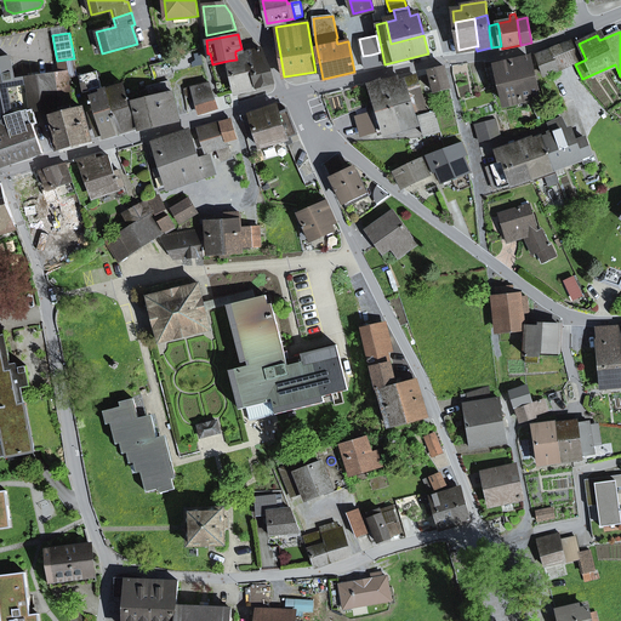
[(559,46),(563,53),(574,49),(570,41),(559,46)]
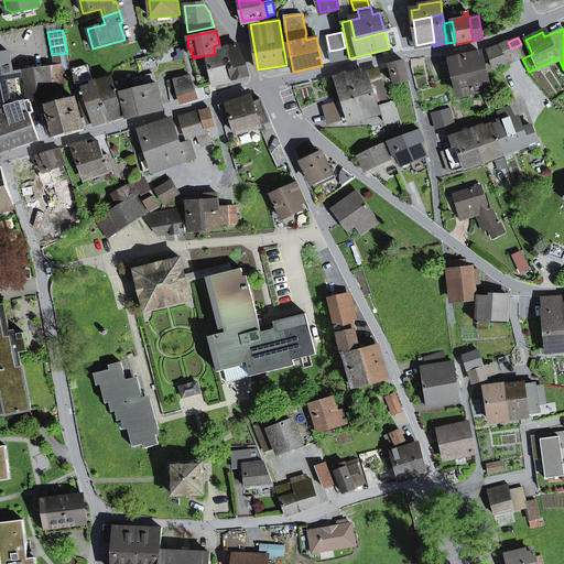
[(518,54),(514,55),(511,49),(508,42),(500,44),(505,54),(508,64),(520,58),(518,54)]
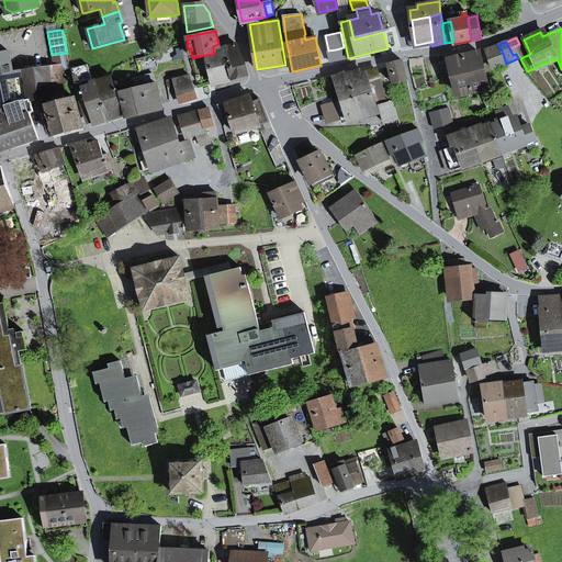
[(239,57),(236,44),(224,46),(225,52),(228,63),(233,78),(248,76),(242,57),(239,57)]
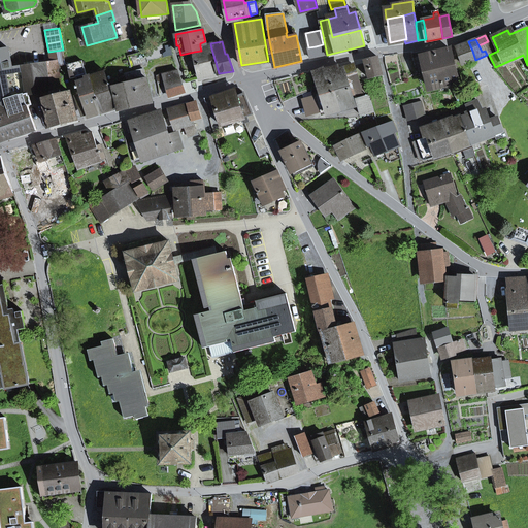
[(457,46),(460,55),(472,51),(468,41),(457,46)]
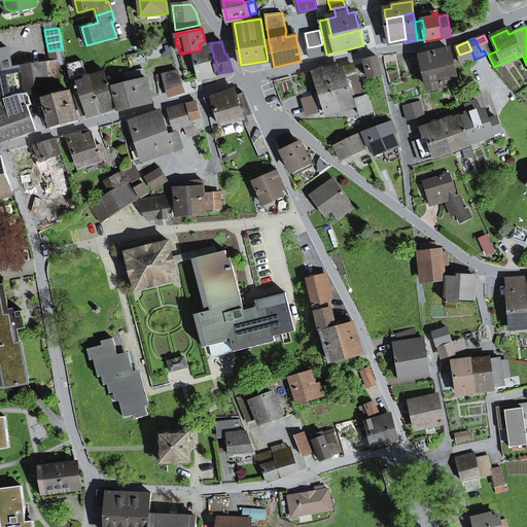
[(486,55),(491,51),(487,41),(478,45),(481,51),(484,50),(486,55)]
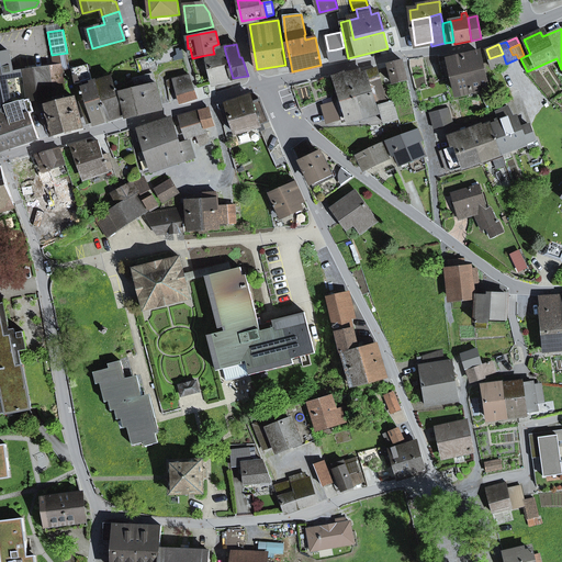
[(209,65),(212,82),(233,78),(228,63),(225,52),(224,46),(213,49),(214,54),(206,55),(206,58),(209,65)]
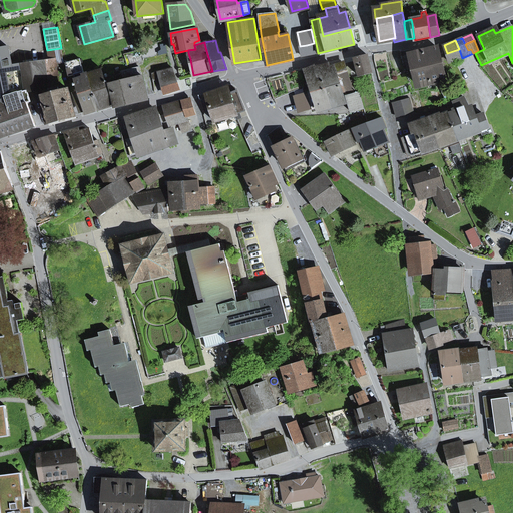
[(316,53),(314,43),(307,45),(309,54),(316,53)]
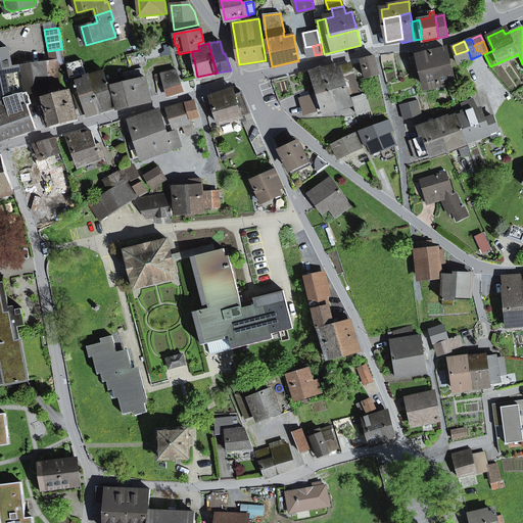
[(305,47),(306,57),(315,55),(313,46),(305,47)]
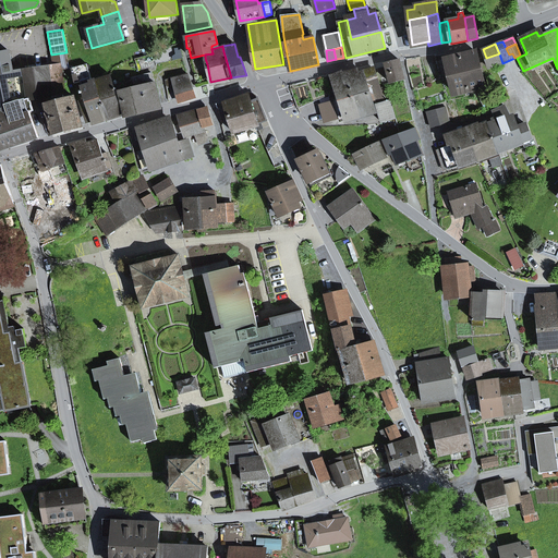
[(0,53),(0,142),(2,149),(39,137),(29,112),(34,111),(31,100),(46,98),(48,98),(47,95),(53,94),(50,67),(13,72),(10,51),(0,53)]
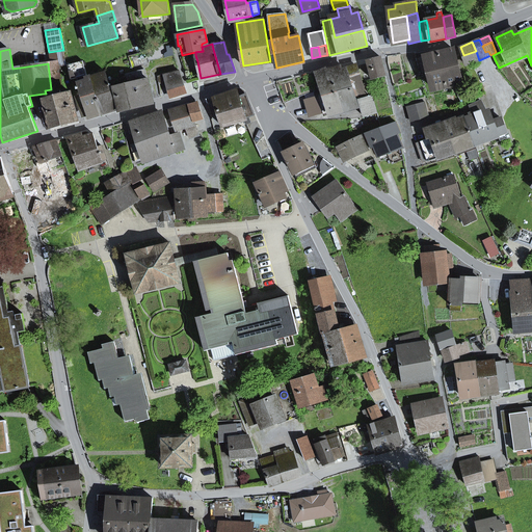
[(51,60),(64,57),(63,50),(49,52),(51,60)]
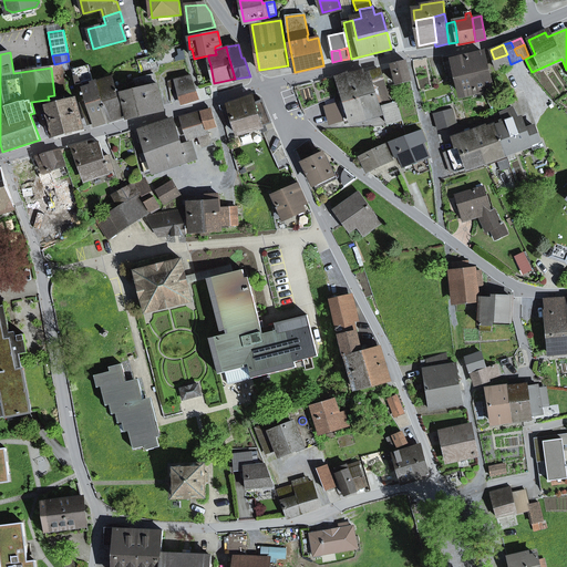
[(484,53),(453,60),(456,78),(488,70),(484,53)]
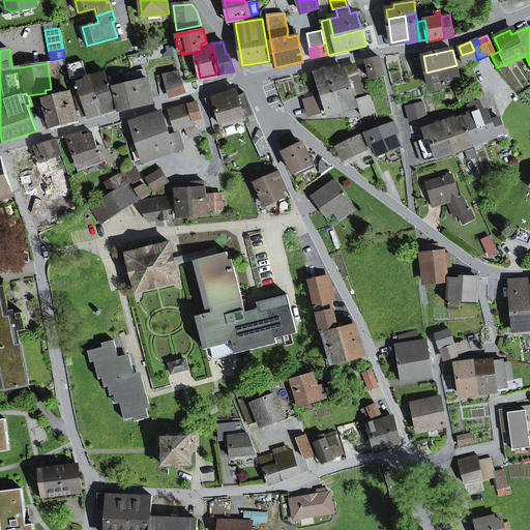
[(465,64),(477,60),(474,51),(462,55),(465,64)]
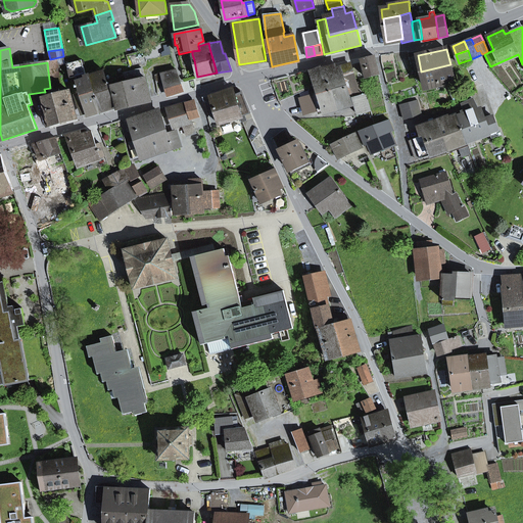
[(361,59),(366,78),(379,75),(374,56),(361,59)]
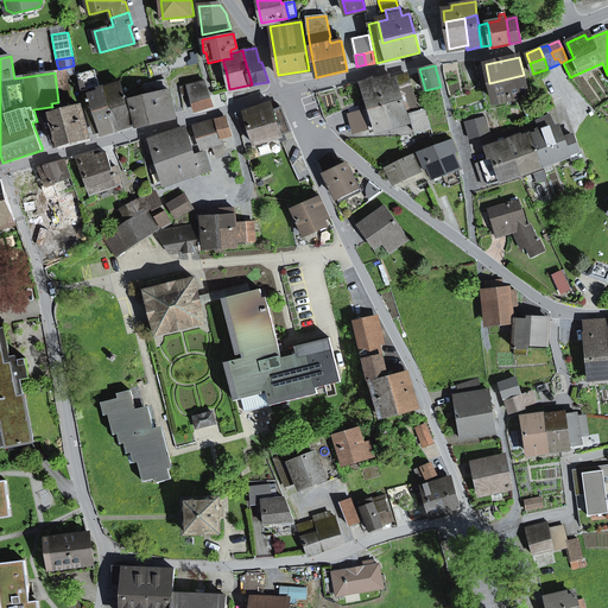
[(55,73),(58,102),(51,103),(52,107),(50,107),(51,114),(64,111),(63,105),(69,103),(70,103),(69,94),(67,70),(55,71),(55,73)]
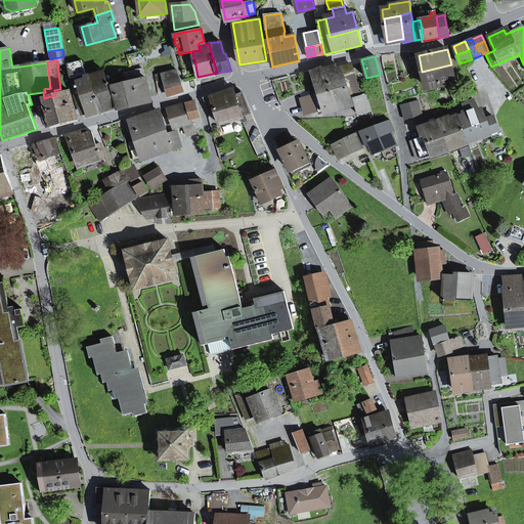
[(77,88),(78,87),(80,93),(87,115),(101,111),(90,76),(86,77),(82,60),(67,63),(70,78),(77,77),(79,83),(77,83),(78,86),(77,86),(77,88)]
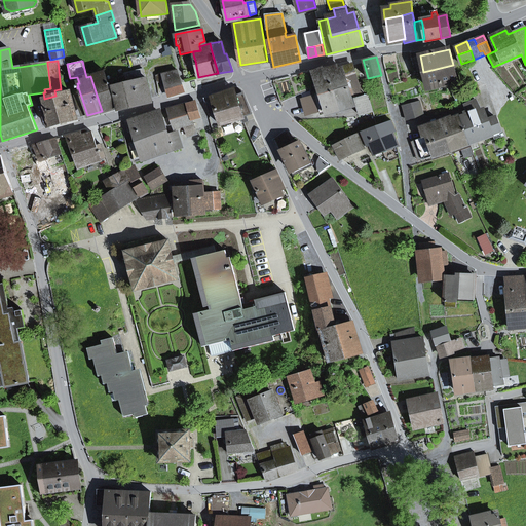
[(427,87),(456,80),(453,65),(423,72),(427,87)]
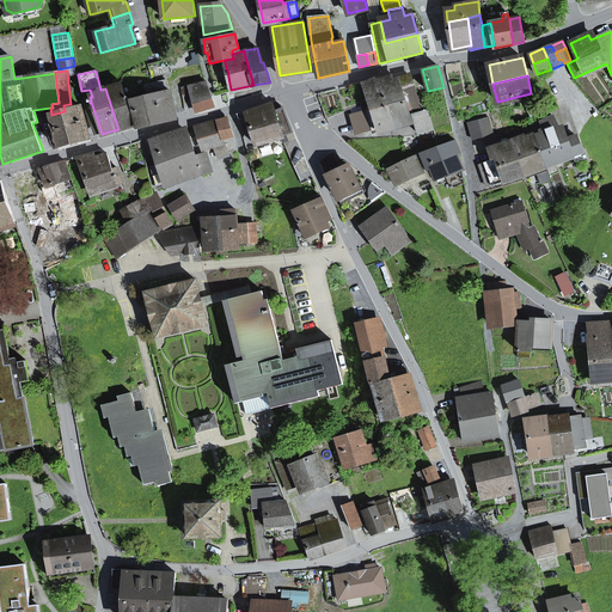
[(393,98),(391,93),(402,90),(399,81),(389,84),(387,78),(363,83),(367,98),(371,106),(385,102),(393,98)]
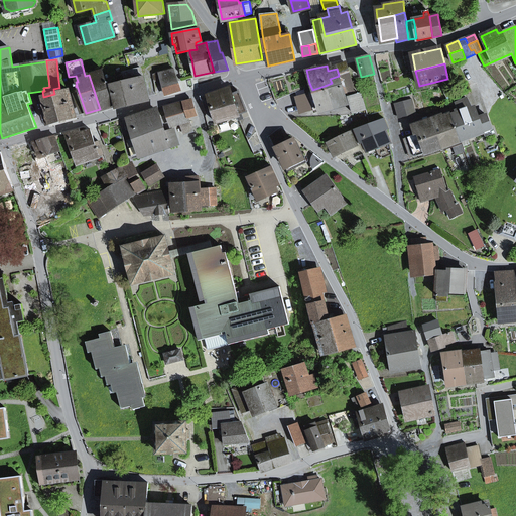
[(140,68),(122,72),(123,76),(125,81),(134,78),(134,79),(143,77),(140,68)]
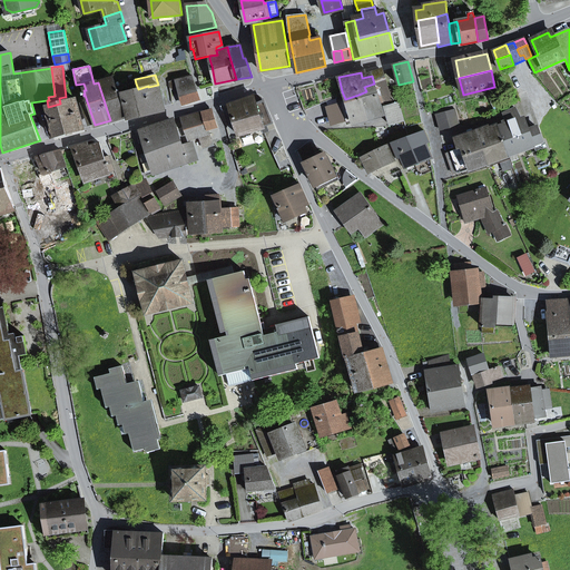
[(192,76),(178,79),(179,87),(180,89),(195,85),(192,76)]
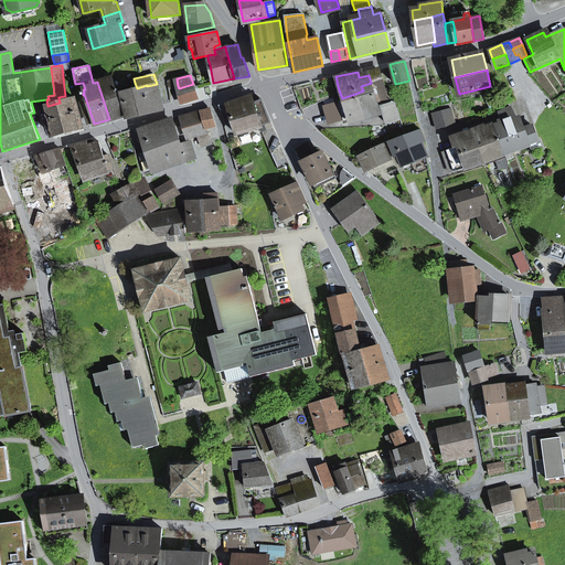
[(97,82),(109,119),(127,114),(123,95),(118,96),(112,76),(97,82)]
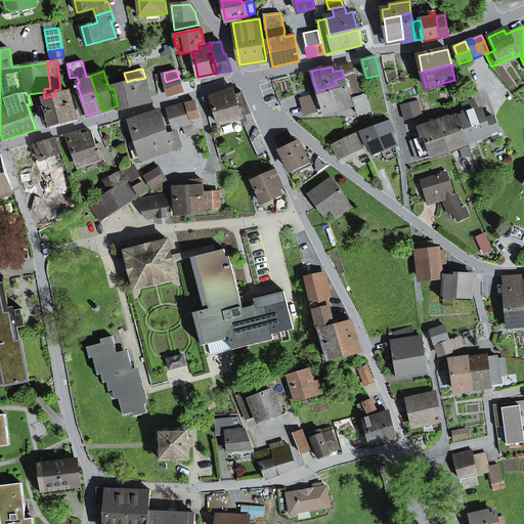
[(165,80),(164,73),(156,75),(158,82),(165,80)]
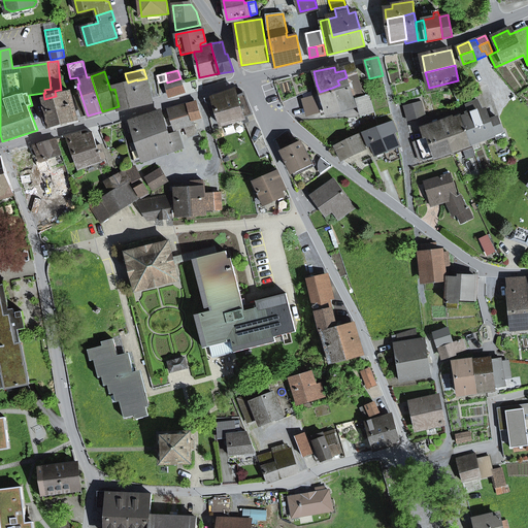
[(356,95),(363,94),(360,84),(357,74),(352,75),(347,77),(348,77),(349,83),(351,81),(354,89),(356,95)]
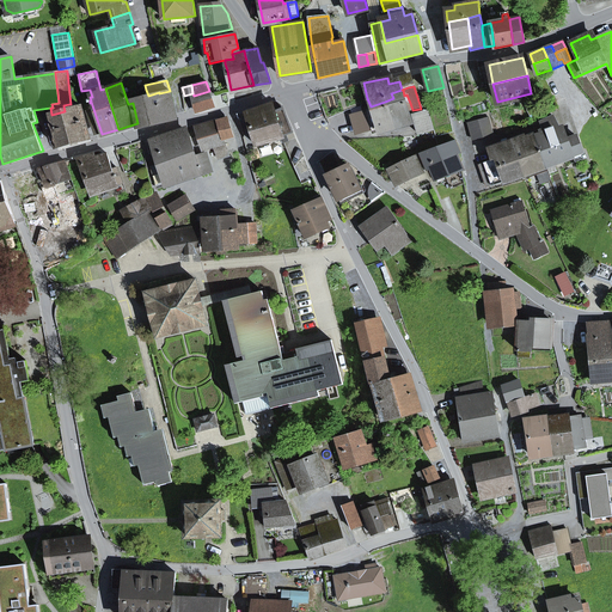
[(139,127),(177,118),(170,91),(159,93),(159,92),(148,96),(146,90),(139,92),(140,97),(133,99),(133,103),(138,123),(139,127)]
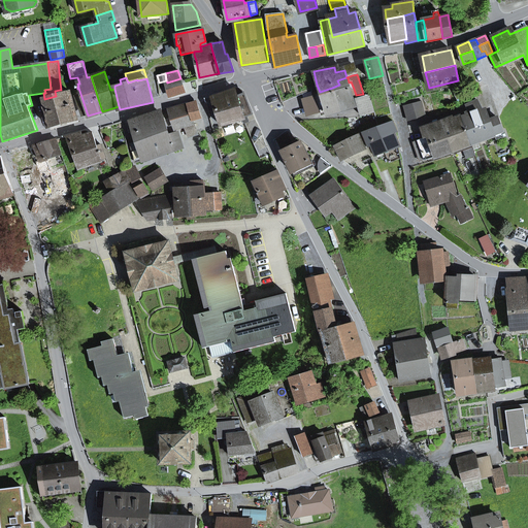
[(353,96),(351,90),(354,89),(351,81),(349,83),(348,77),(347,77),(337,80),(339,85),(332,88),(336,104),(352,99),(353,103),(355,103),(353,96)]
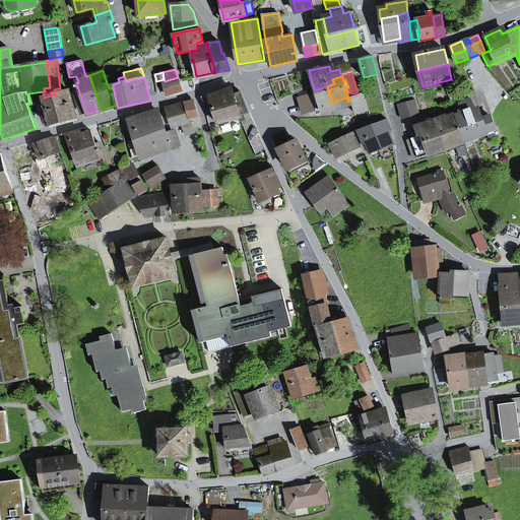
[(178,77),(165,81),(167,87),(180,84),(178,77)]
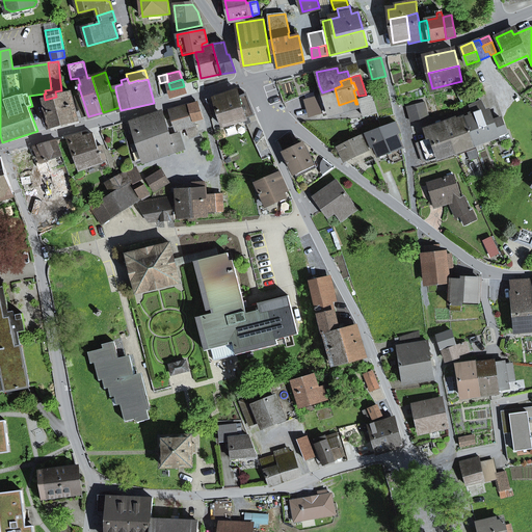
[(173,98),(186,94),(184,86),(170,89),(173,98)]
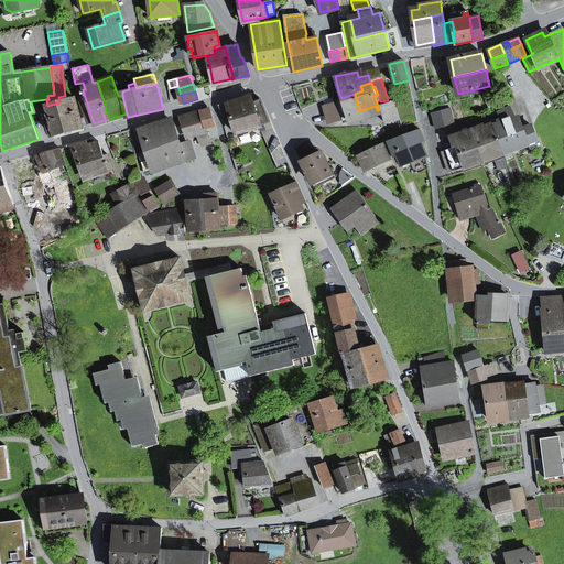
[(342,98),(346,115),(359,111),(355,94),(342,98)]
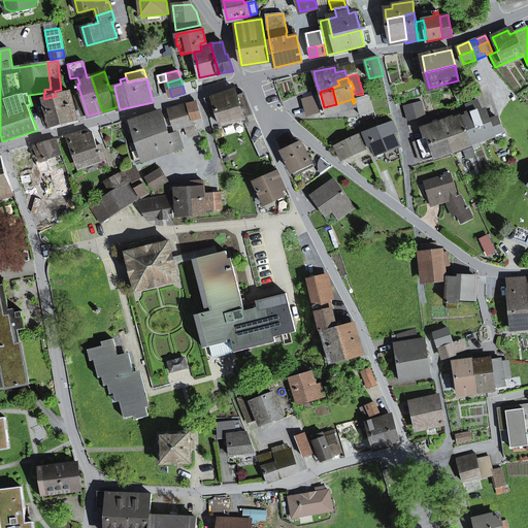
[(50,127),(77,120),(70,92),(61,94),(60,90),(55,91),(56,96),(44,99),(42,99),(50,127)]
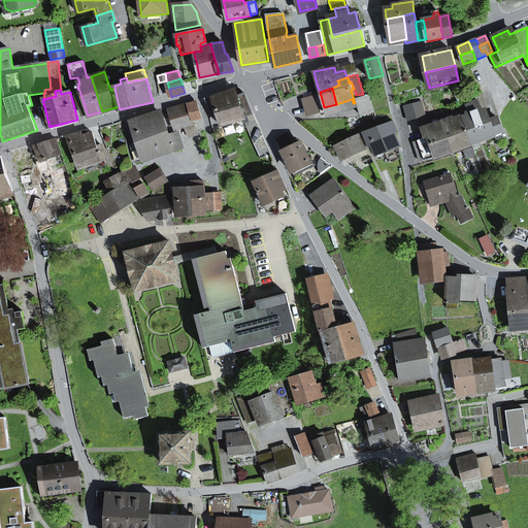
[(237,95),(235,90),(212,96),(221,126),(244,119),(244,118),(253,114),(243,93),(237,95)]
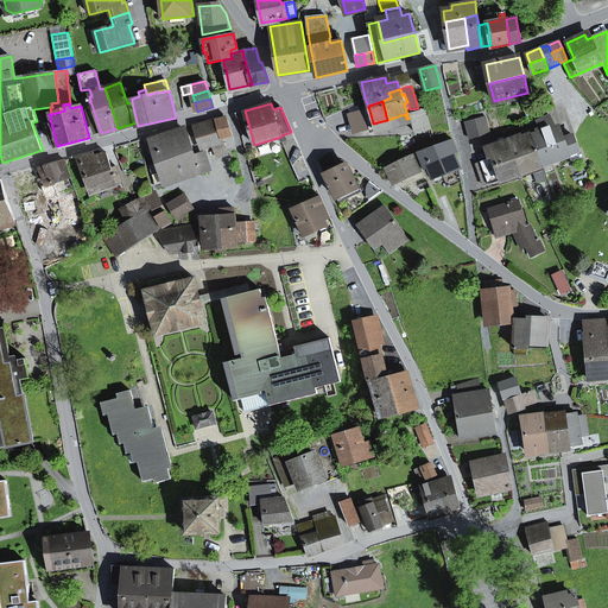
[(386,130),(409,122),(409,119),(406,119),(405,114),(387,120),(373,124),(368,106),(362,107),(365,112),(349,115),(354,132),(374,128),(375,130),(386,130)]
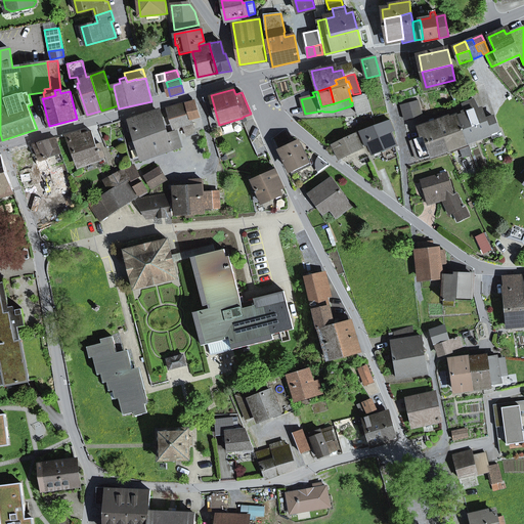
[(80,93),(76,95),(83,116),(87,115),(80,93)]
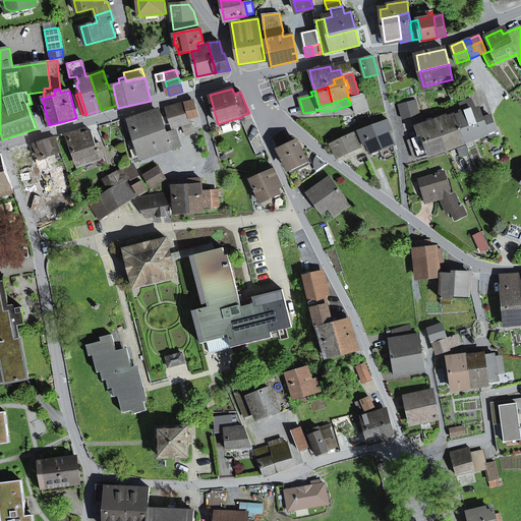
[(352,98),(356,114),(368,111),(364,95),(352,98)]
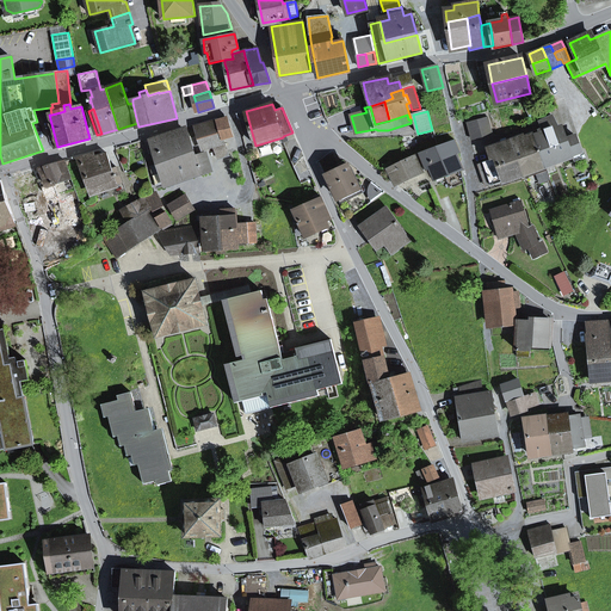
[(467,123),(473,141),(487,136),(493,135),(488,117),(467,123)]
